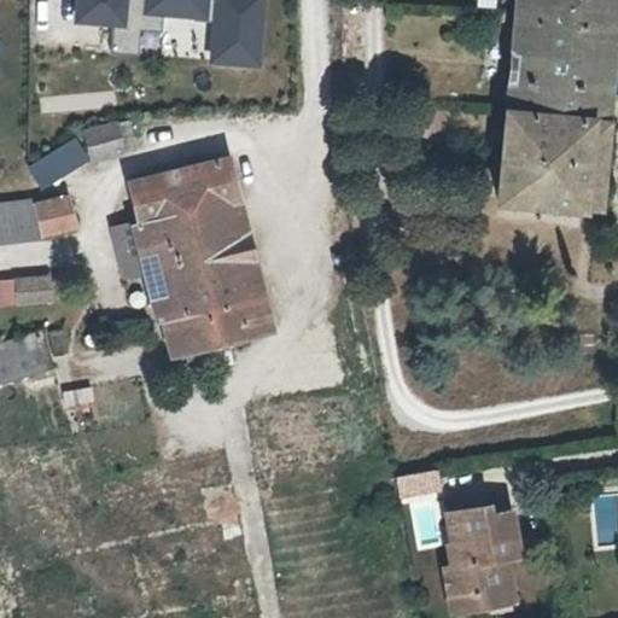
[(124,0),(73,0),(71,19),(123,23),(124,0)]
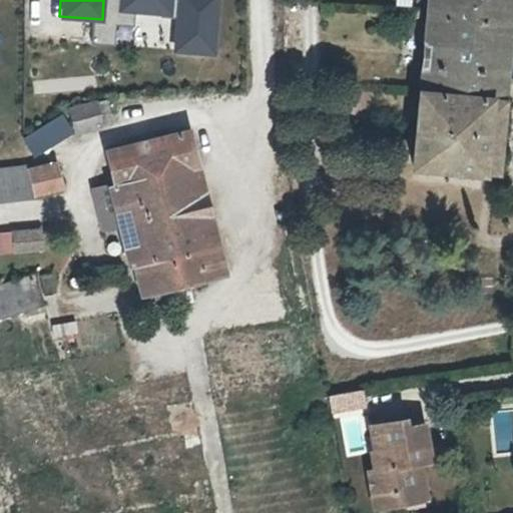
[(171,0),(119,0),(119,8),(171,13),(171,0)]
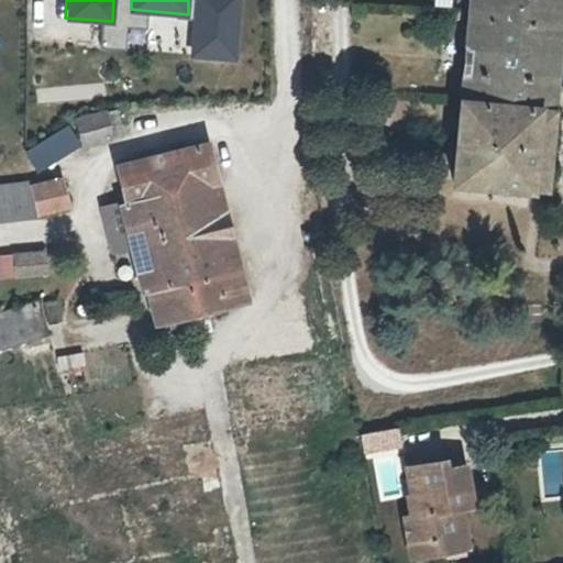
[(240,0),(195,0),(190,57),(235,61),(240,0)]
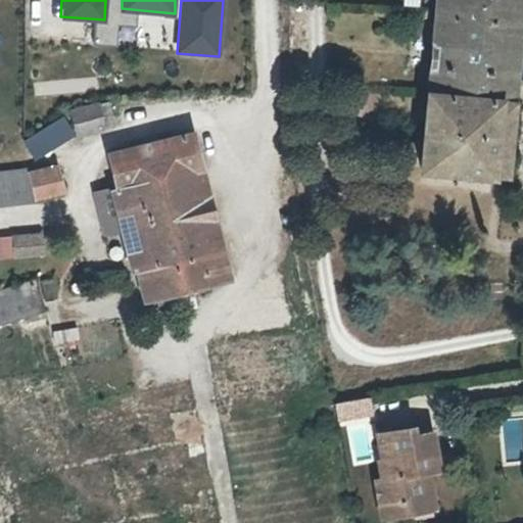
[(522,0),(434,0),(419,168),(505,176),(522,0)]
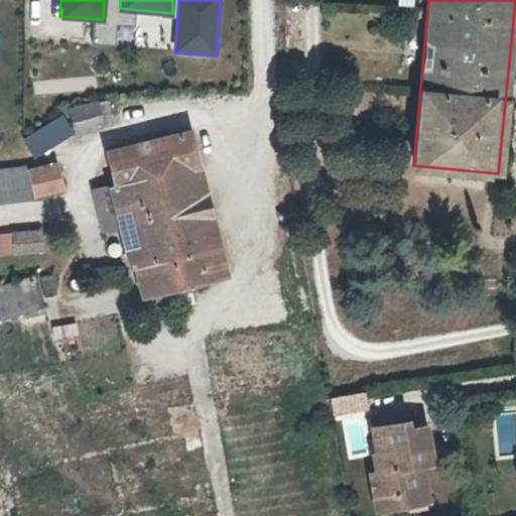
[(92,104),(67,110),(73,133),(98,128),(92,104)]
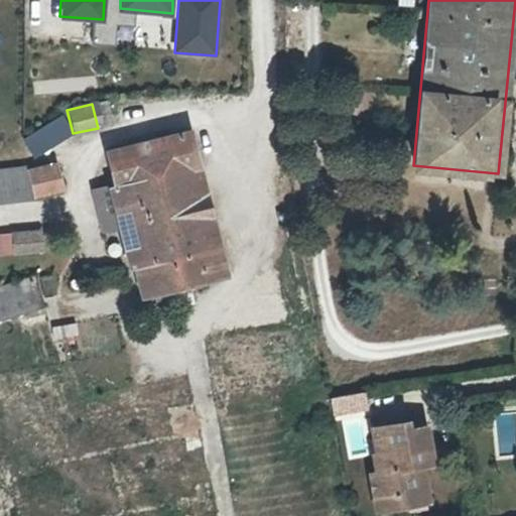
[(113,186),(137,183),(150,248),(153,263),(131,268),(138,296),(141,296),(143,303),(161,299),(160,292),(221,279),(214,247),(194,251),(175,172),(195,168),(186,134),(105,152),(113,186)]
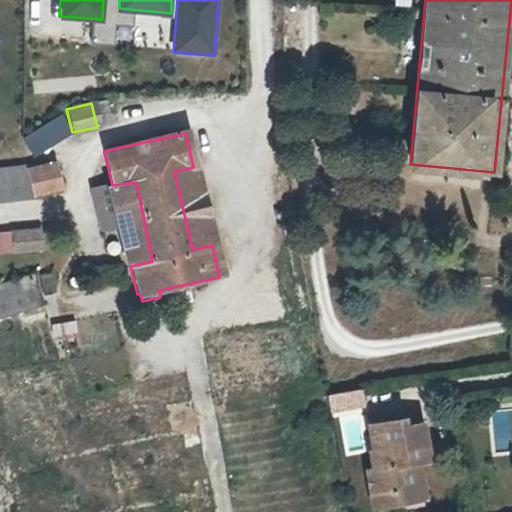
[(3,169),(8,201),(33,198),(32,195),(56,190),(50,163),(26,169),(26,166),(3,169)]
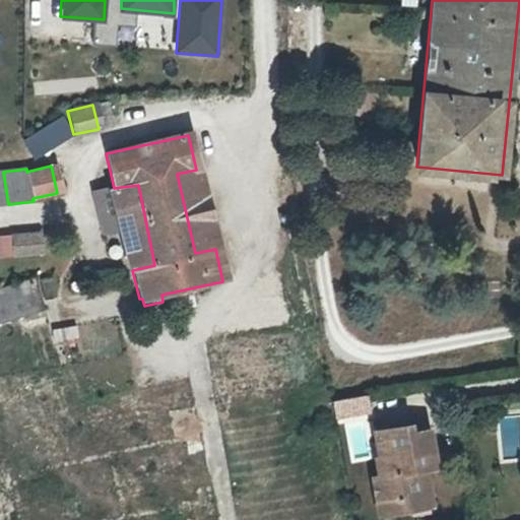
[(215,249),(196,170),(177,174),(195,253),(215,249)]
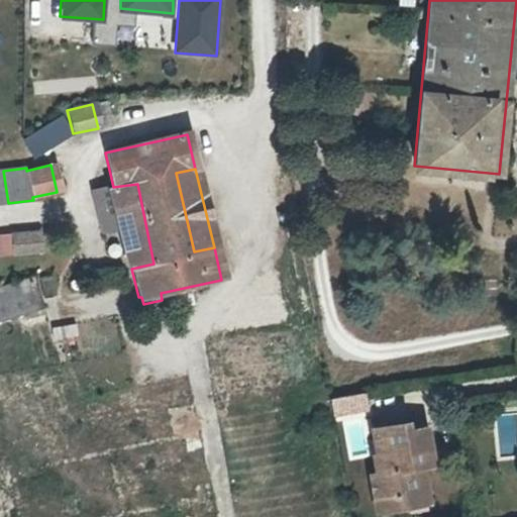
[(0,170),(0,203),(8,203),(3,171),(0,170)]
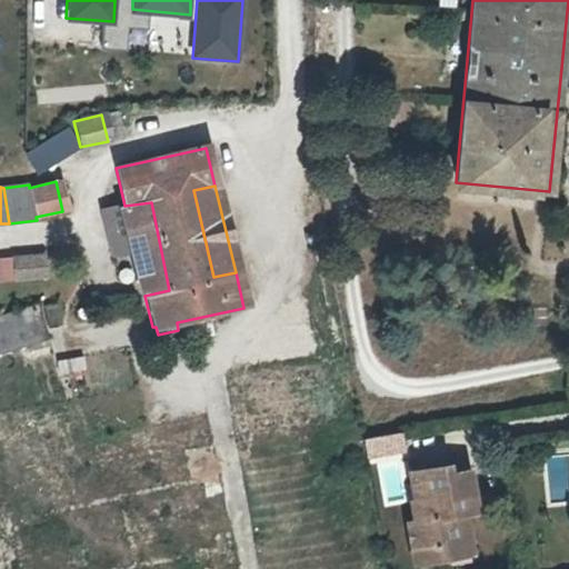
[(131,251),(138,280),(166,273),(151,202),(125,206),(121,207),(128,235),(119,237),(122,253),(131,251)]
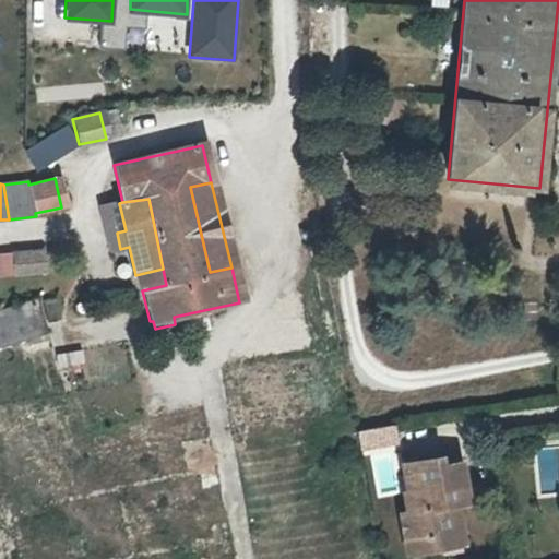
[(38,250),(12,251),(13,269),(39,268),(38,250)]
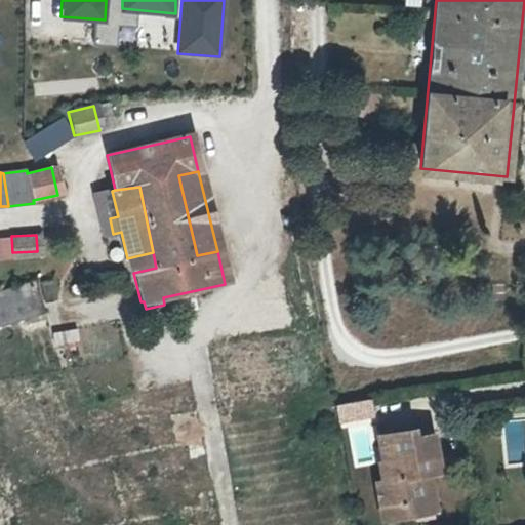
[(130,273),(133,273),(156,268),(153,252),(127,258),(130,273)]
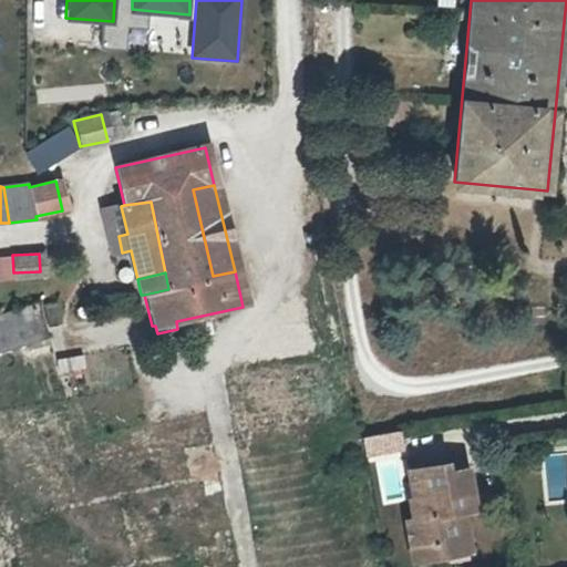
[(0,308),(0,459),(2,468),(51,454),(52,459),(79,451),(64,405),(43,336),(26,341),(24,337),(42,331),(33,300),(0,308)]
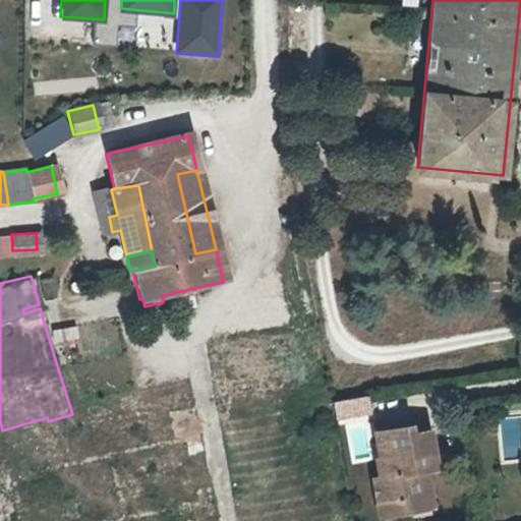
[(51,281),(40,283),(41,295),(54,293),(51,281)]
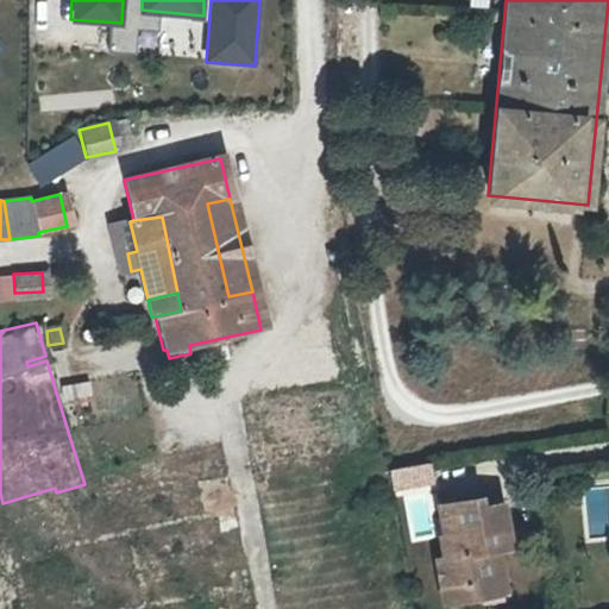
[(444,601),(473,596),(471,586),(502,581),(498,560),(494,556),(493,548),(512,545),(504,502),(483,504),(482,496),(439,504),(445,532),(439,533),(443,557),(437,558),(444,601)]
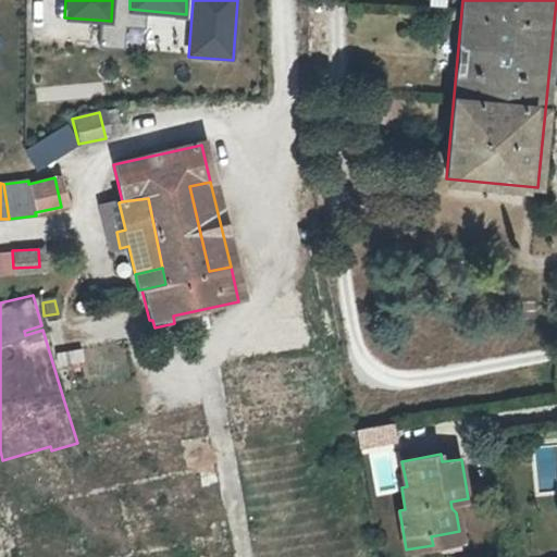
[(460,540),(459,531),(431,536),(433,545),(460,540)]
